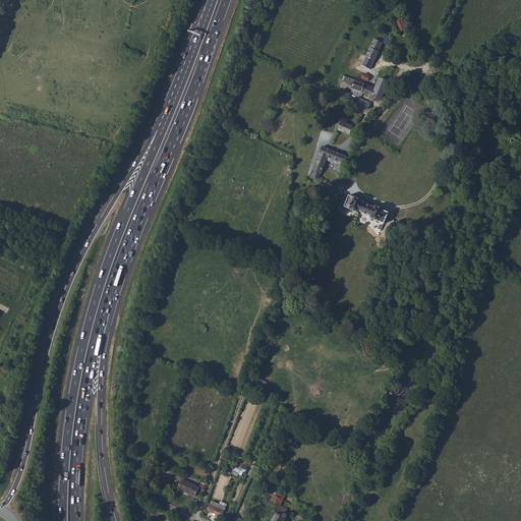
[(393,19),(399,34),(410,29),(403,14),(393,19)]
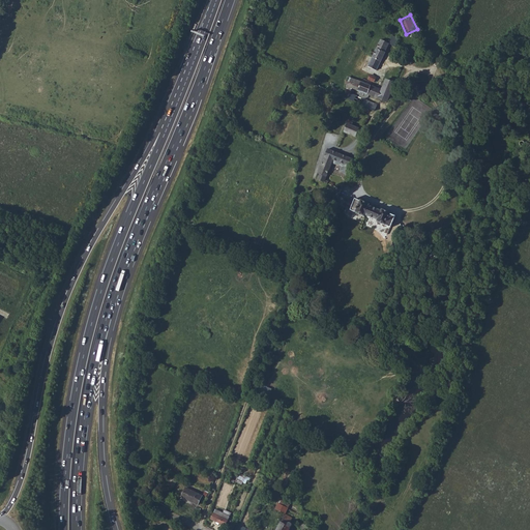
[(392,37),(389,45),(388,45),(391,46),(394,42),(398,43),(400,40),(392,37)]
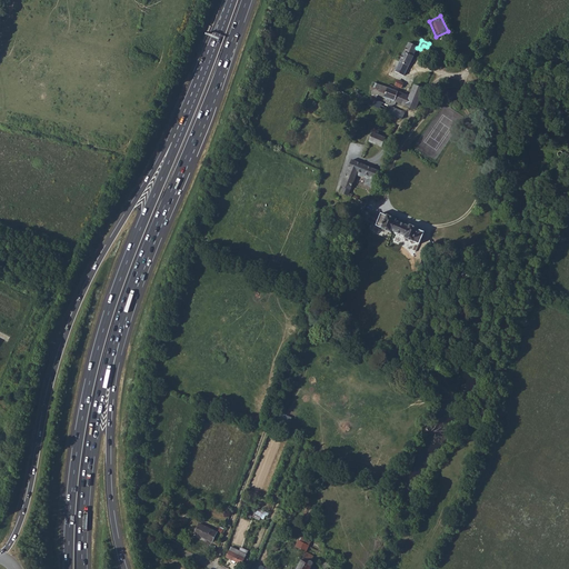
[(405,76),(417,48),(418,48),(409,43),(396,72),(405,76)]
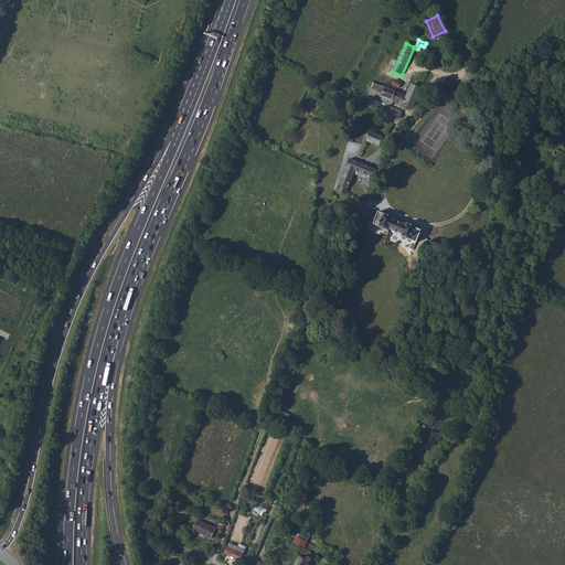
[(381,97),(413,109),(420,89),(412,86),(407,96),(372,83),(368,94),(369,94),(366,98),(354,94),(352,97),(370,105),(400,118),(402,113),(379,102),(381,97)]
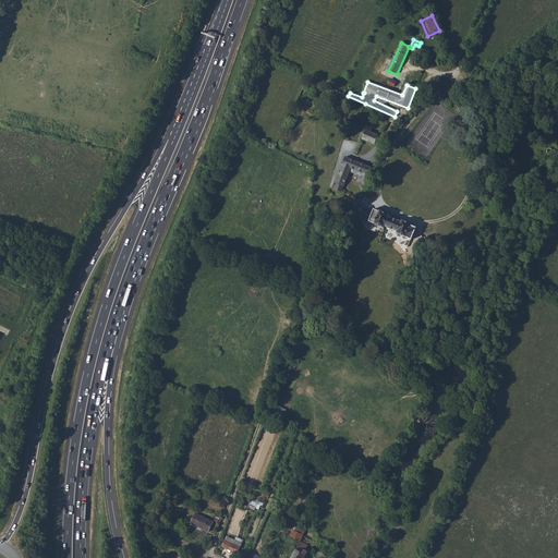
[(375,144),(379,135),(367,130),(363,138),(375,144)]
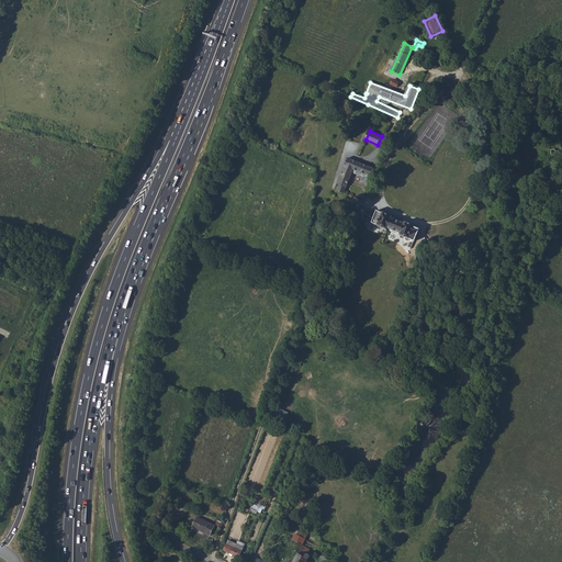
[(345,167),(339,179),(337,186),(338,186),(337,192),(344,195),(352,173),(362,178),(360,183),(368,187),(374,170),(347,158),(344,167),(345,167)]
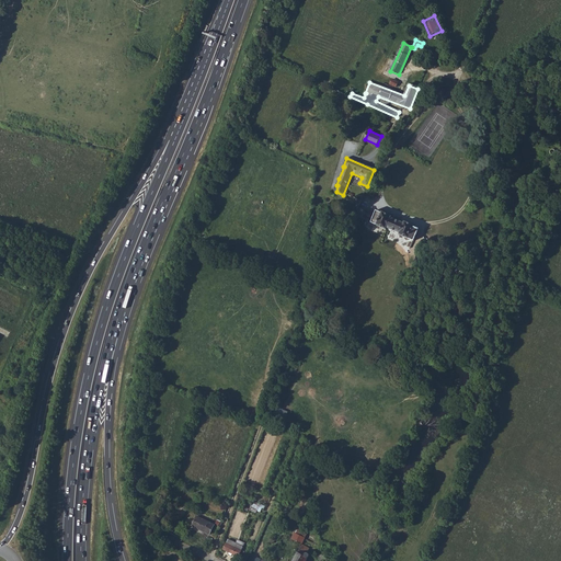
[(357,217),(386,230),(387,229),(391,218),(391,217),(382,213),(382,214),(376,212),(375,214),(366,210),(366,212),(358,208),(356,214),(358,215),(357,217)]
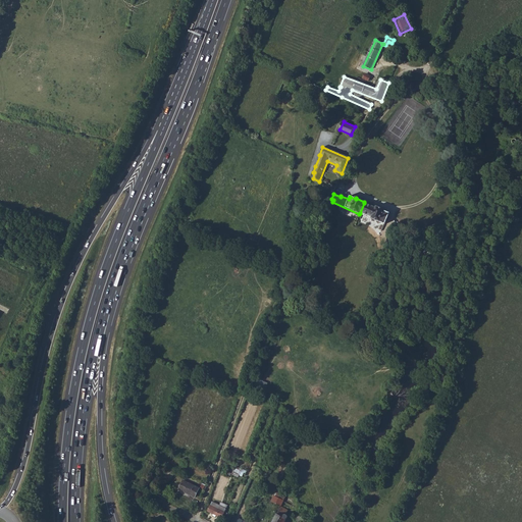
[(376,209),(364,203),(360,213),(372,217),(376,209)]
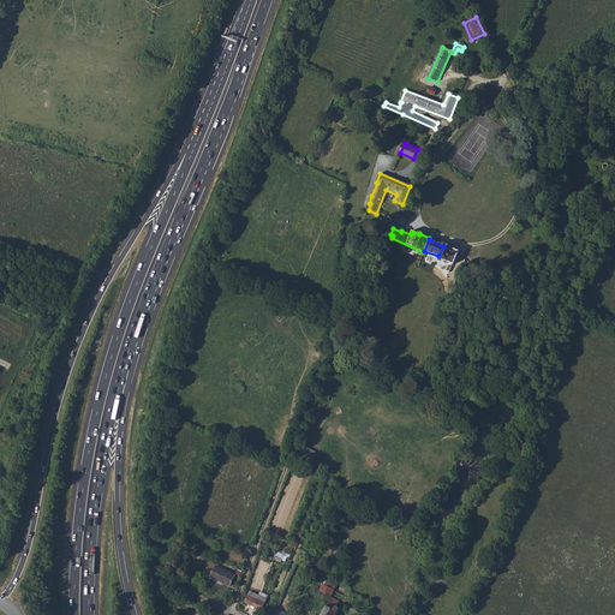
[(443,244),(443,246),(439,256),(437,258),(454,264),(459,252),(453,250),(453,249),(443,244)]
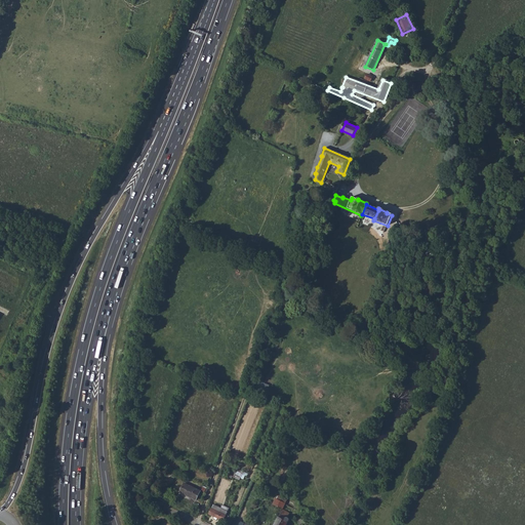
[(237,470),(235,477),(245,479),(246,472),(237,470)]
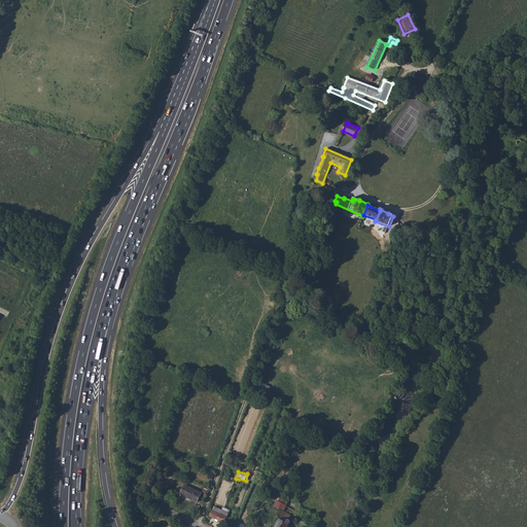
[(176,480),(170,477),(167,483),(174,485),(176,480)]
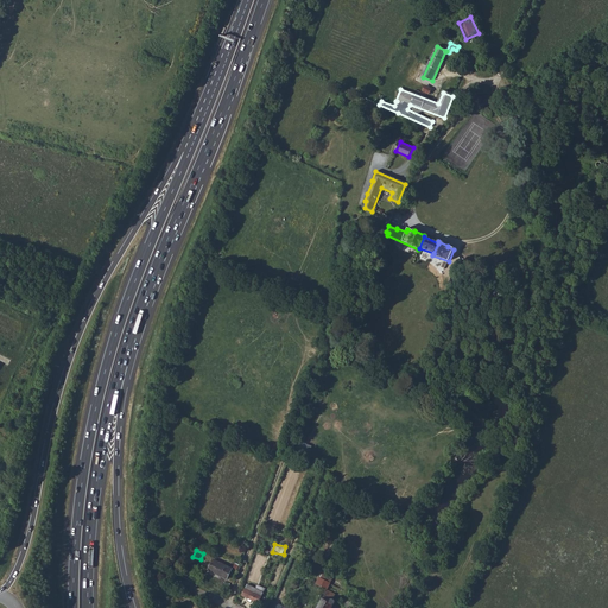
[(214,561),(208,571),(227,580),(232,569),(214,561)]
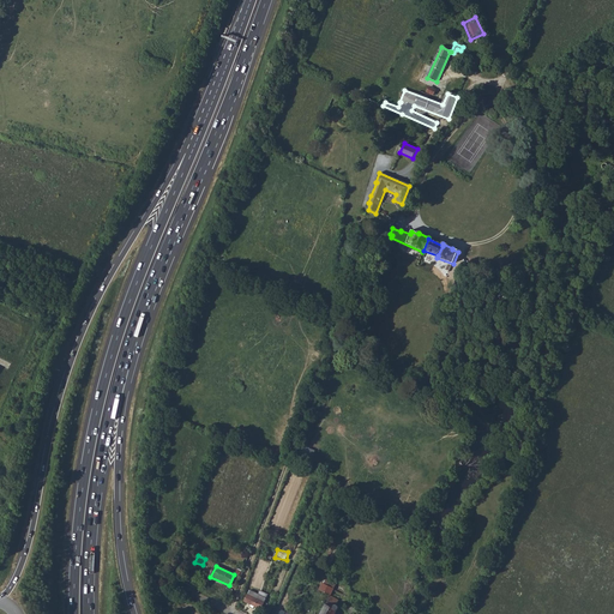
[(331,597),(336,587),(325,581),(319,591),(331,597)]
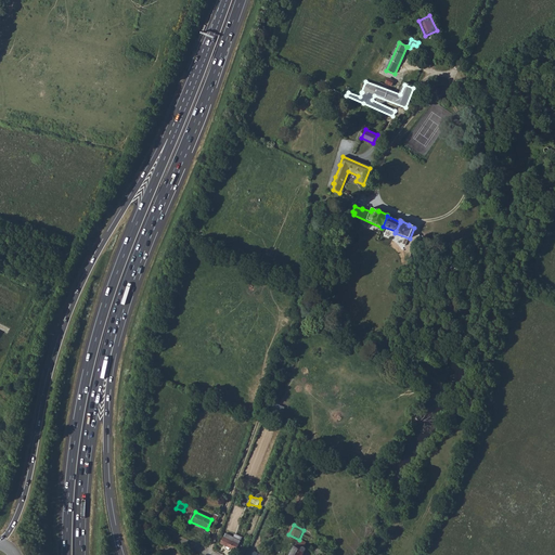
[(233,538),(226,534),(221,544),(236,551),(241,541),(233,538)]
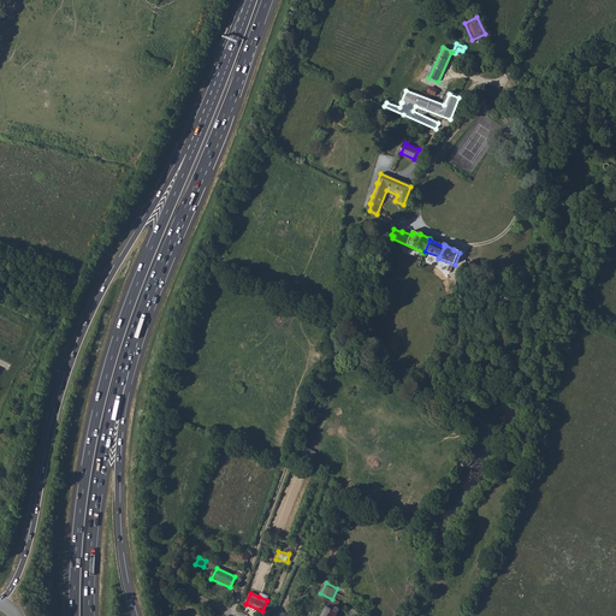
[(341,603),(332,599),(327,608),(326,608),(321,615),(336,615),(337,615),(338,614),(339,612),(341,611),(338,608),(341,603)]
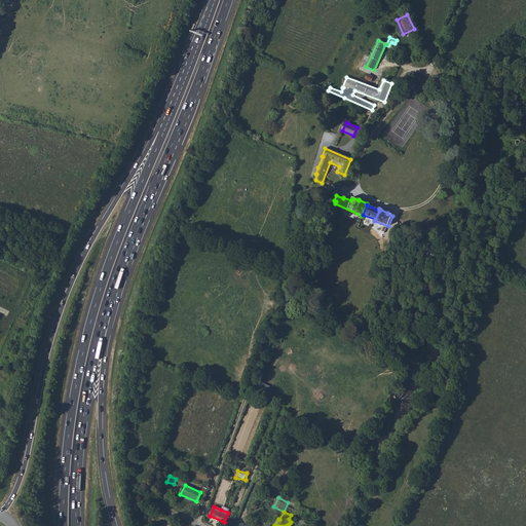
[(226,523),(232,525),(234,520),(228,517),(226,523)]
